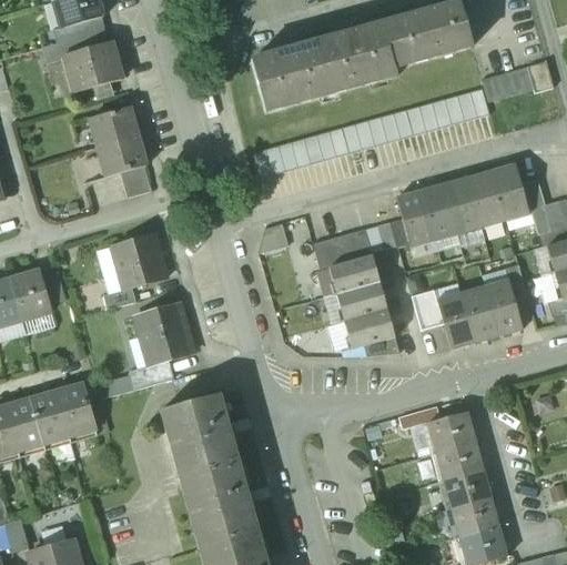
[(58,0),(66,26),(66,28),(72,26),(102,18),(104,17),(100,0),(58,0)]
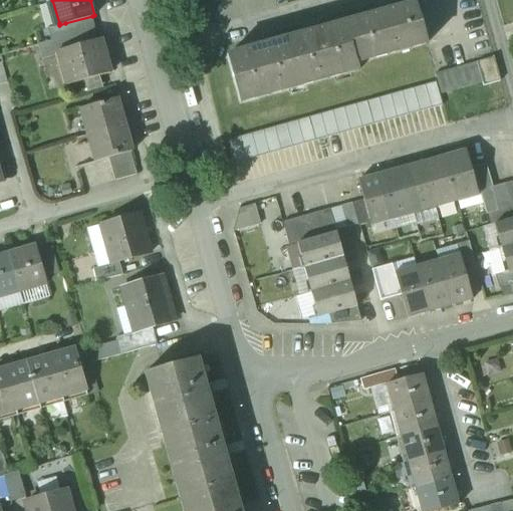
[(417,2),(346,21),(357,61),(428,42),(417,2)]
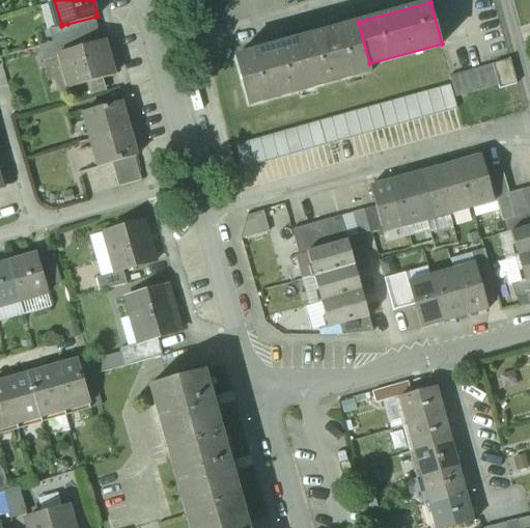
[(76,35),(99,28),(95,17),(67,24),(71,36),(76,35)]
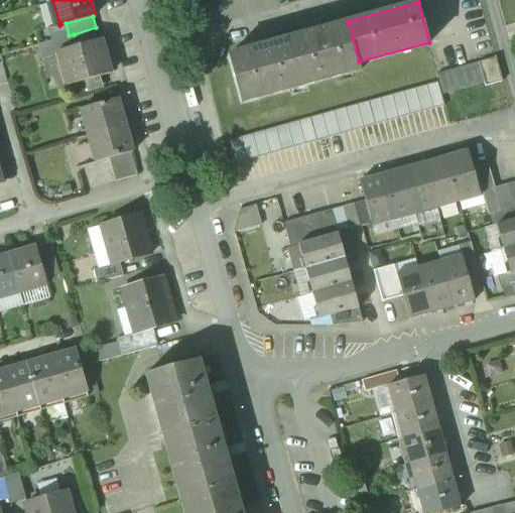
[(348,21),(288,38),(301,85),(361,69),(359,61),(348,21)]
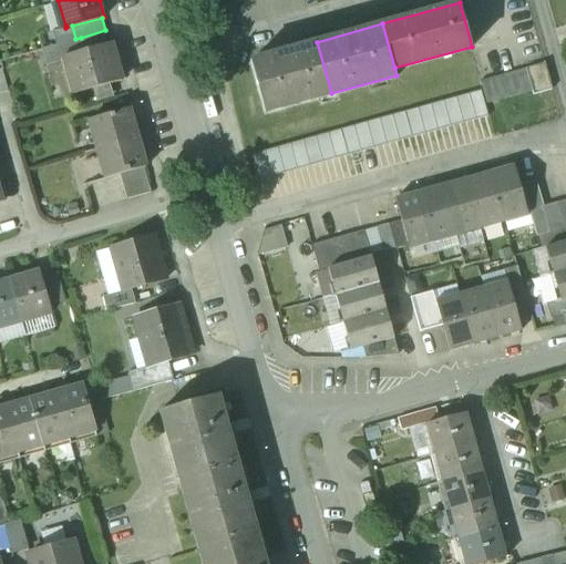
[(65,28),(65,26),(53,29),(58,44),(75,39),(72,26),(65,28)]
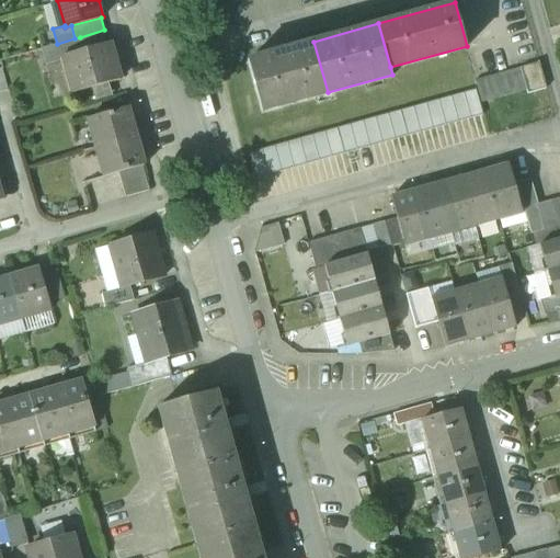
[(104,30),(80,37),(83,49),(107,43),(104,30)]
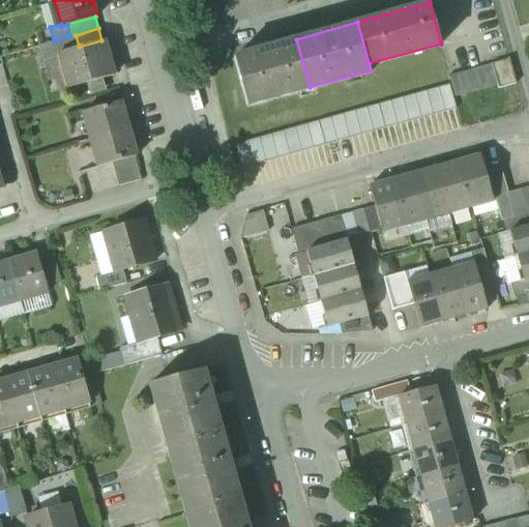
[(45,60),(62,55),(61,52),(79,47),(76,35),(70,36),(54,41),(40,45),(45,60)]
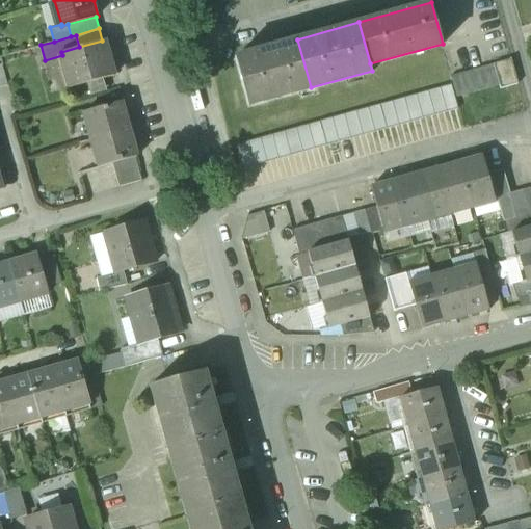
[(79,47),(61,52),(62,55),(71,86),(114,74),(105,40),(102,41),(79,47)]
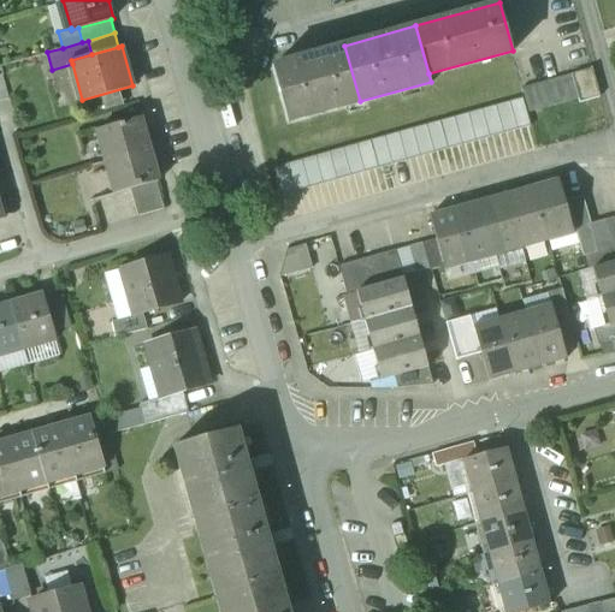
[(344,46),(273,65),(289,122),(360,101),(344,46)]
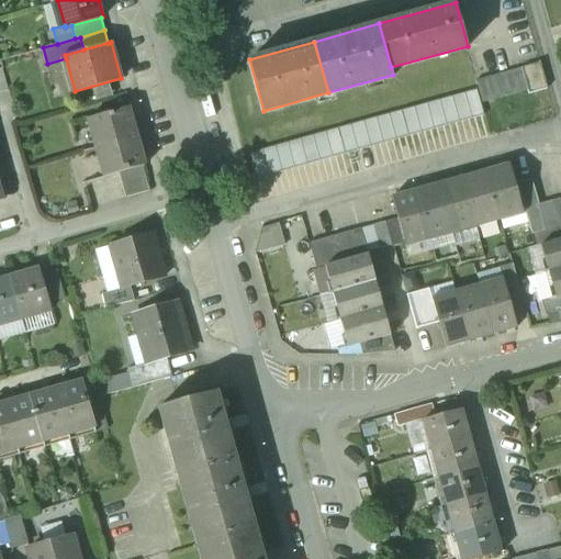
[(541,62),(523,66),(528,89),(529,92),(548,87),(541,62)]
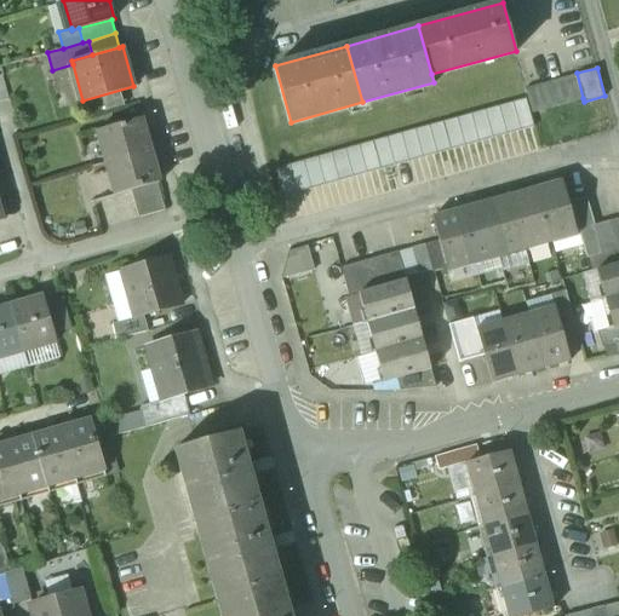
[(577,73),(526,87),(533,111),(583,98),(577,73)]
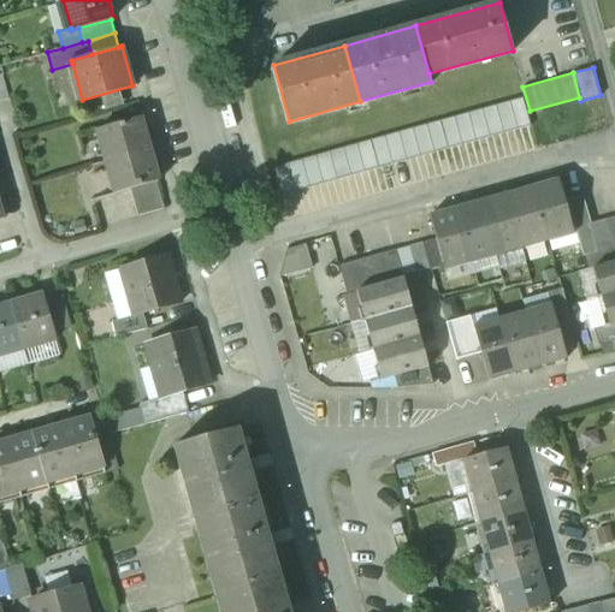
[(4,73),(0,73),(0,100),(10,97),(4,73)]
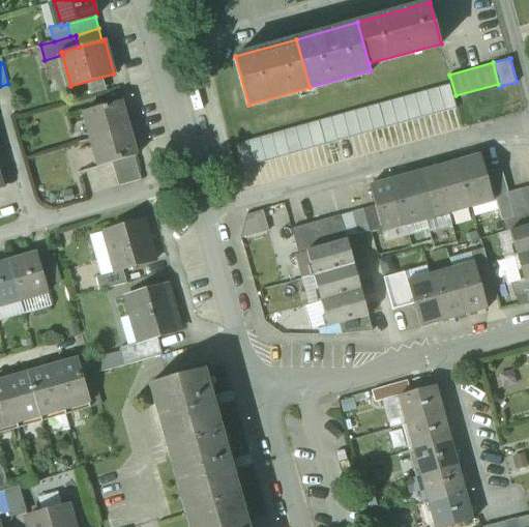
[(448,82),(437,85),(444,111),(456,107),(448,82)]
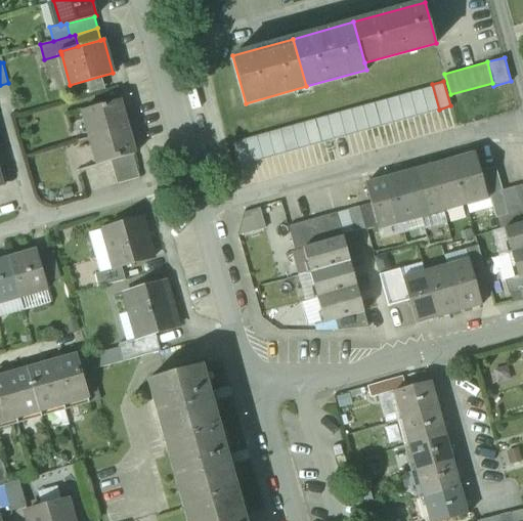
[(432,84),(420,87),(427,113),(439,110),(432,84)]
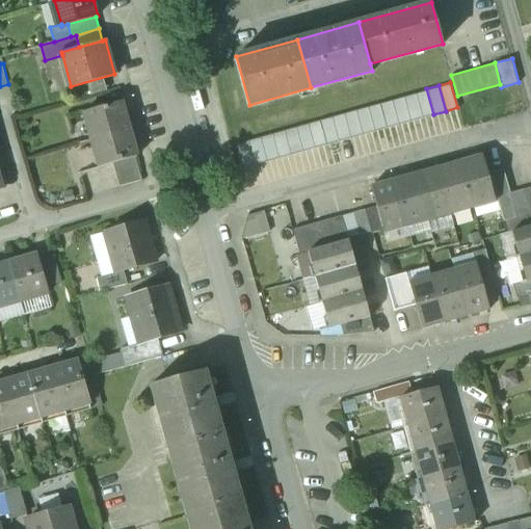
[(426,88),(415,91),(422,117),(433,114),(426,88)]
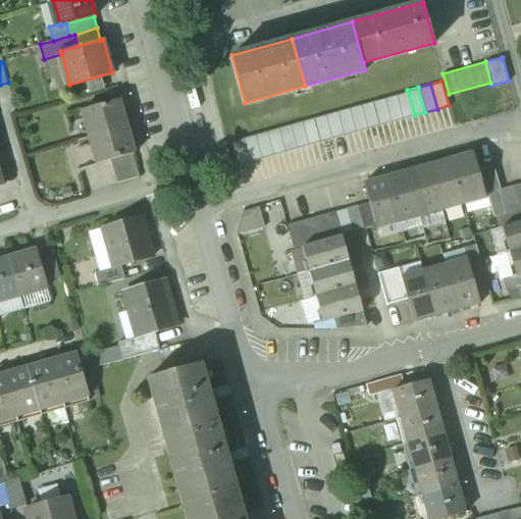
[(407,90),(395,93),(402,118),(414,115),(407,90)]
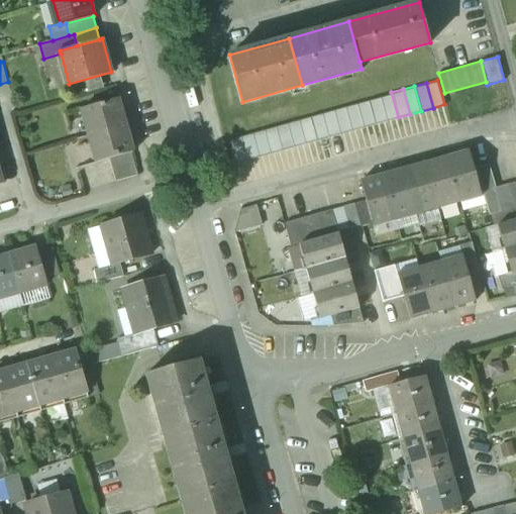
[(391,92),(380,96),(387,120),(398,117),(391,92)]
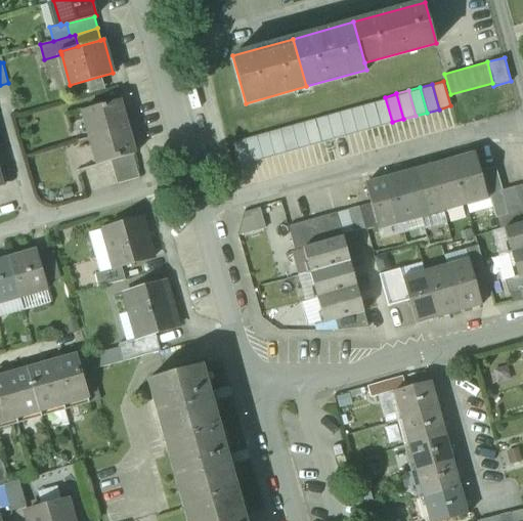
[(385,97),(374,100),(381,126),(392,122),(385,97)]
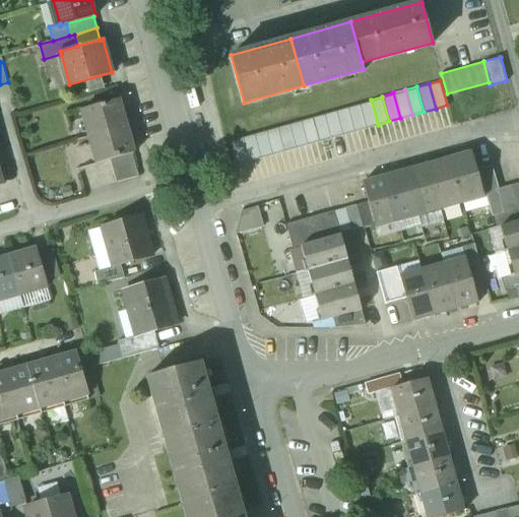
[(120,99),(82,109),(90,136),(127,125),(120,99)]
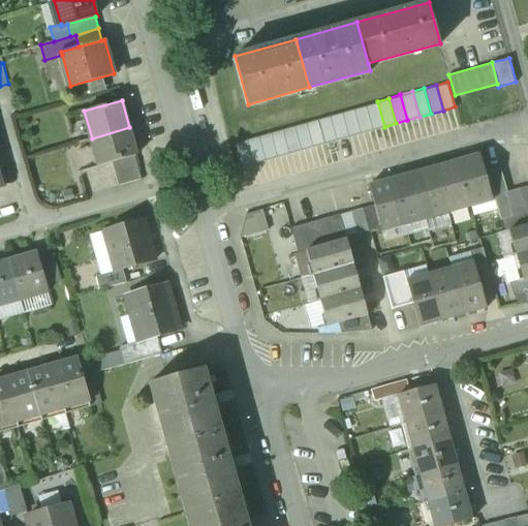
[(377,101),(365,104),(372,130),(384,127),(377,101)]
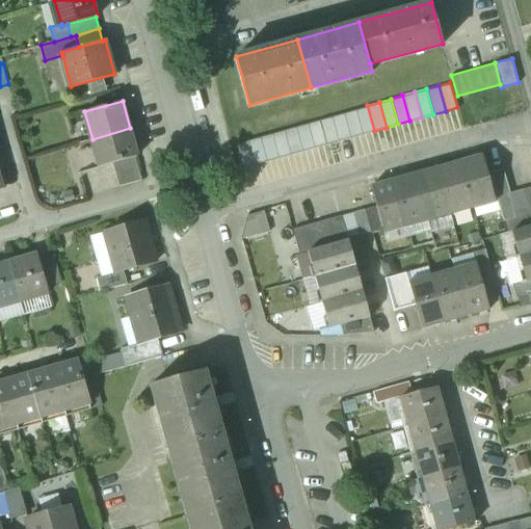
[(367,105),(355,108),(363,134),(374,131),(367,105)]
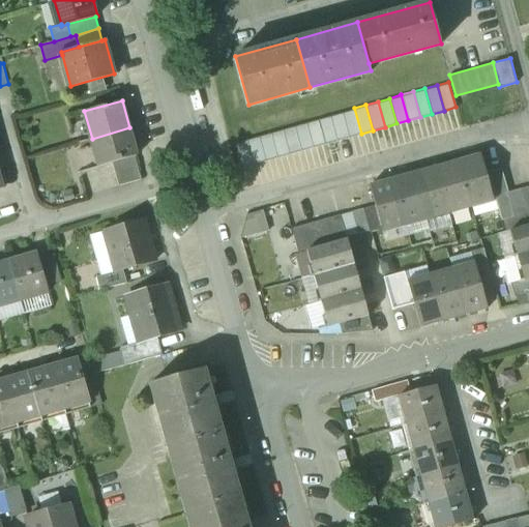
[(354,108),(342,111),(349,137),(361,134),(354,108)]
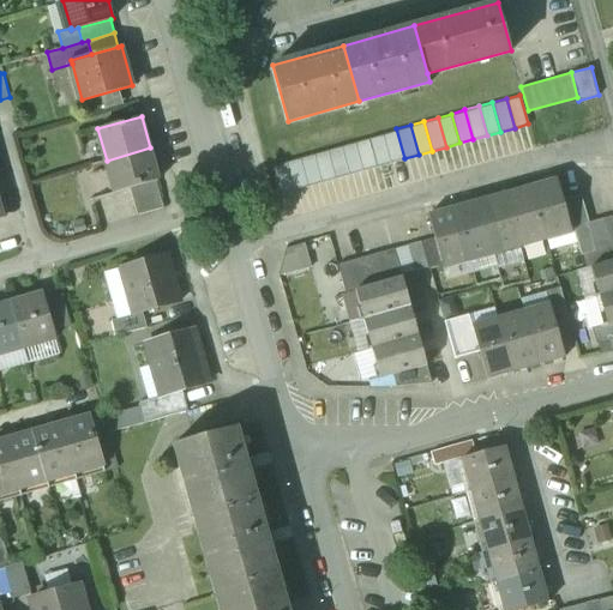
[(396,128),(383,133),(391,162),(404,158),(396,128)]
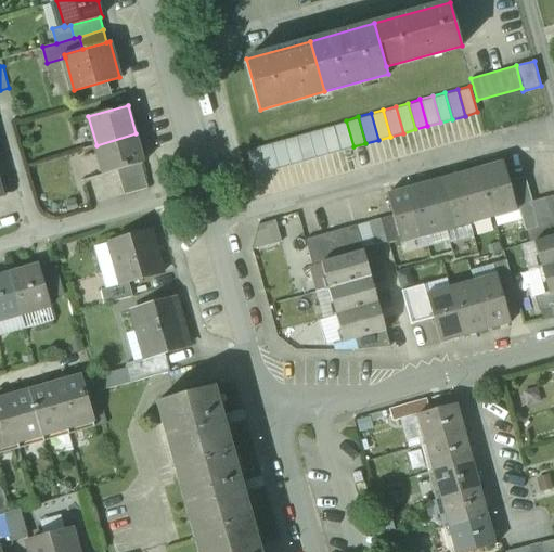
[(346,120),(333,124),(340,151),(353,146),(346,120)]
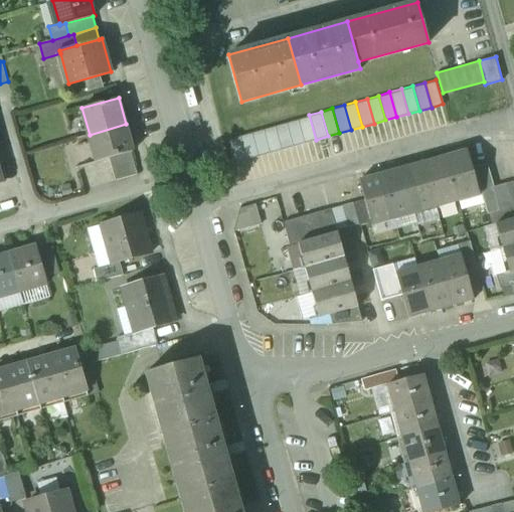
[(309,115),(298,118),(305,143),(316,140),(309,115)]
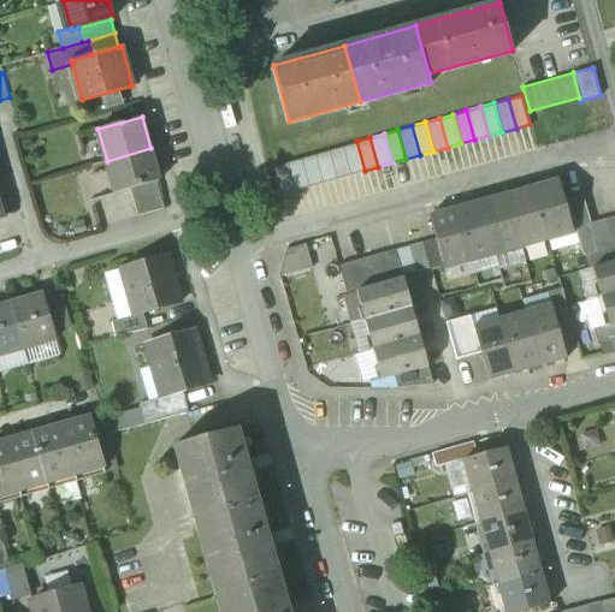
[(356,141),(343,144),(352,174),(365,171),(356,141)]
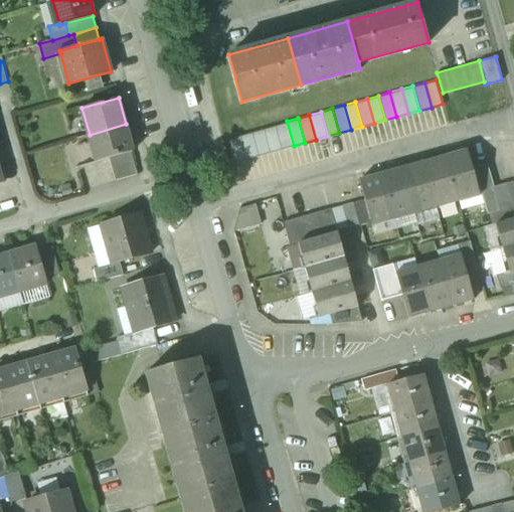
[(287,121),(275,124),(282,149),(294,146),(287,121)]
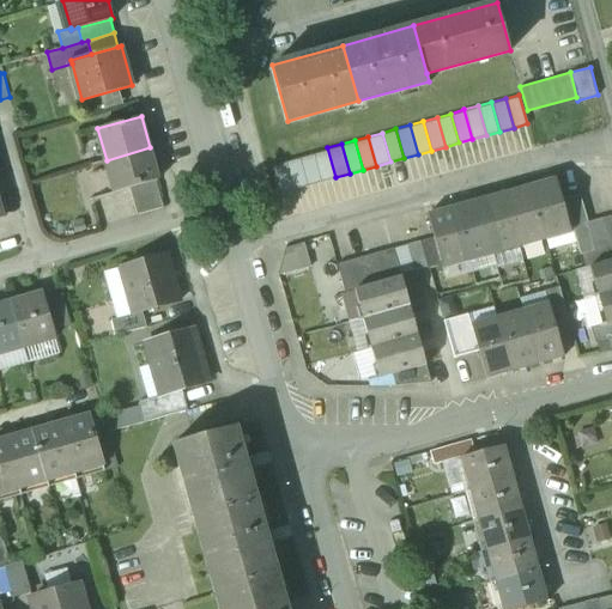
[(150,147),(107,160),(115,192),(132,187),(157,180),(159,180),(150,147)]
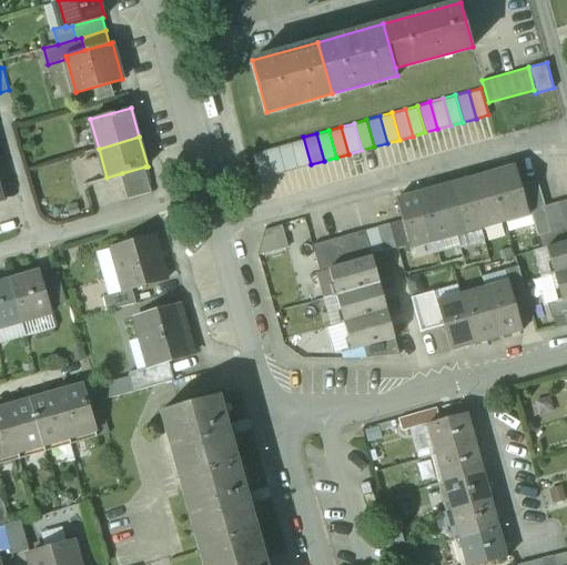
[(303,137),(291,141),(299,168),(311,164),(303,137)]
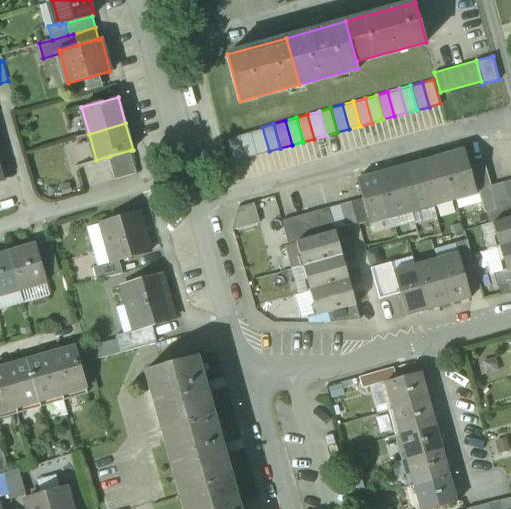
[(262,127),(250,130),(257,154),(269,151),(262,127)]
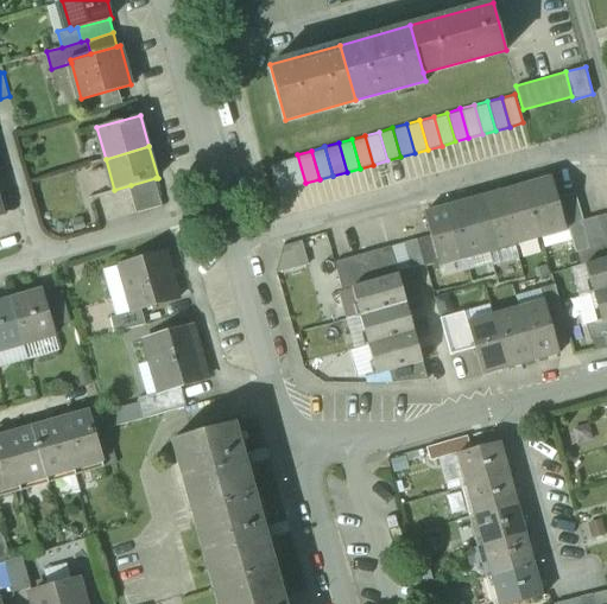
[(297,154),(284,158),(292,188),(305,183),(297,154)]
